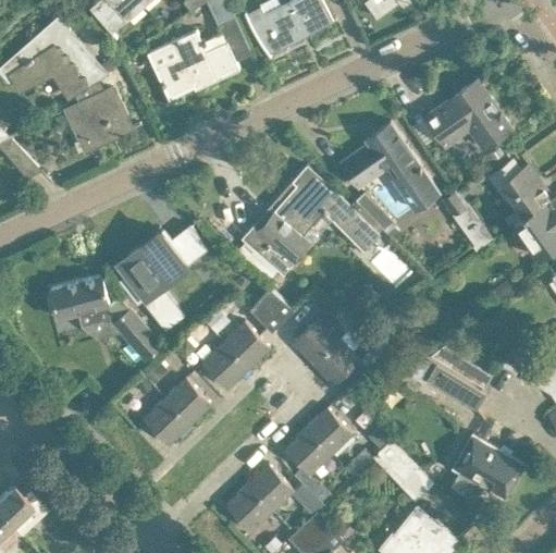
[(100,0),(89,11),(111,36),(144,8),(141,4),(145,0),(100,0)]
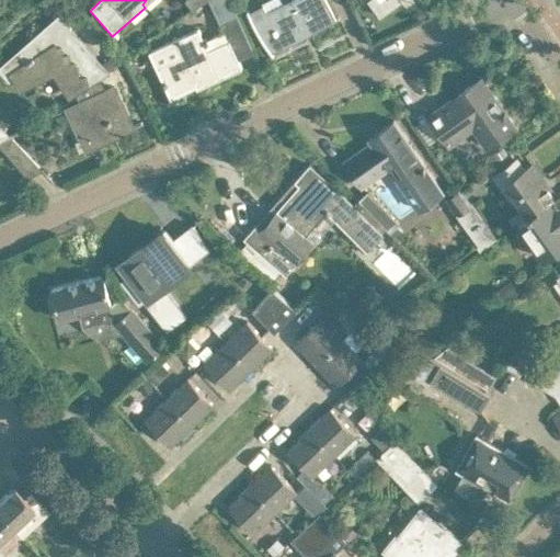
[(187,0),(183,3),(191,12),(208,0),(187,0)]
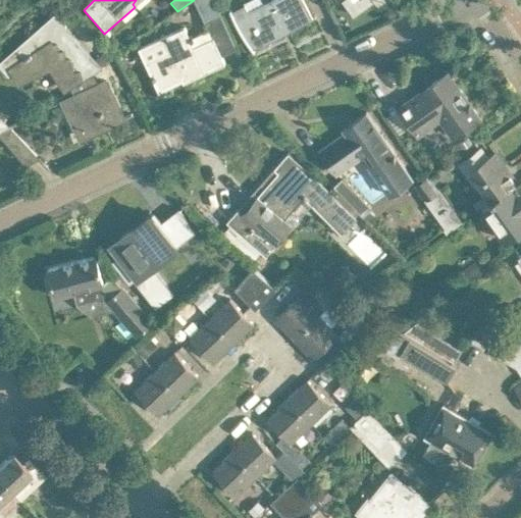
[(220,18),(211,0),(197,0),(195,2),(205,26),(220,18)]
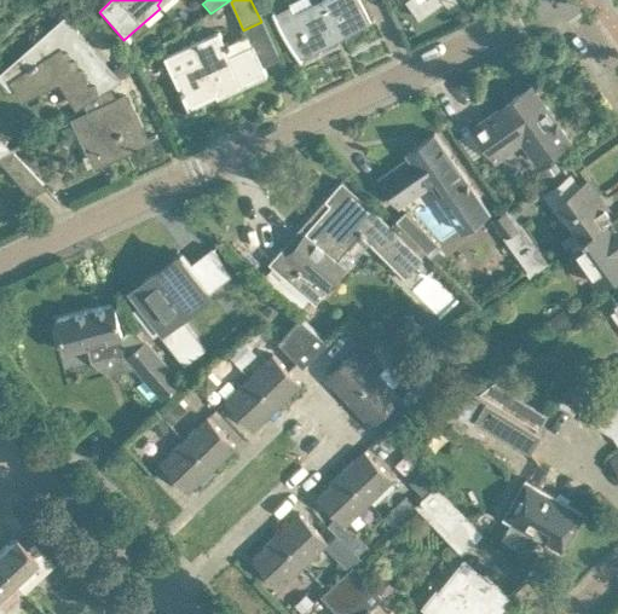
[(369,27),(356,0),(325,0),(312,7),(307,0),(299,0),(288,6),(289,9),(275,16),(298,62),(369,27)]
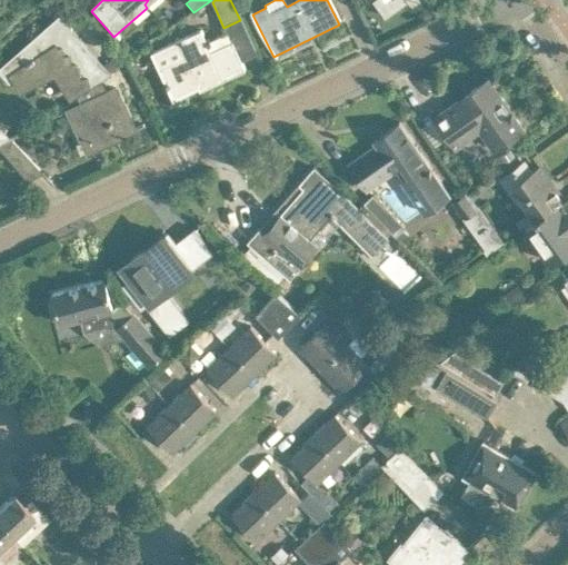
[(20,93),(53,76),(68,97),(103,70),(101,68),(65,28),(41,43),(37,39),(0,72),(9,83),(13,81),(20,93)]
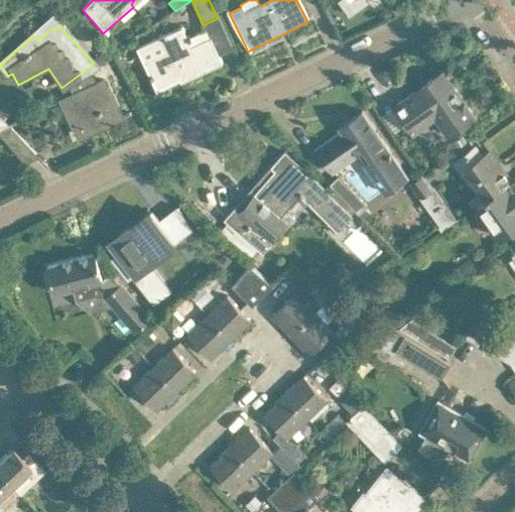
[(190,48),(181,29),(160,39),(136,50),(156,94),(179,83),(180,85),(222,66),(210,39),(190,48)]
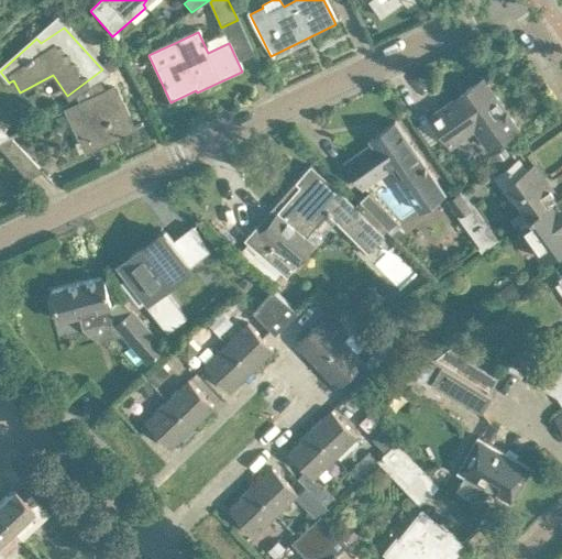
[(109,62),(100,67),(102,69),(106,74),(114,68),(109,62)]
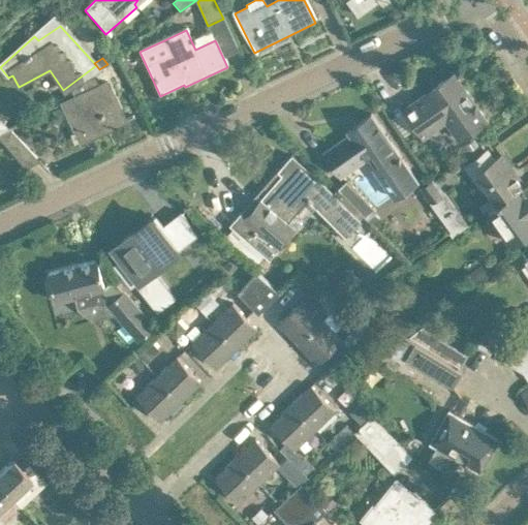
[(89,78),(99,69),(96,65),(63,90),(64,92),(70,88),(76,98),(63,104),(71,123),(80,142),(97,133),(98,135),(125,123),(116,104),(106,84),(97,89),(89,78)]
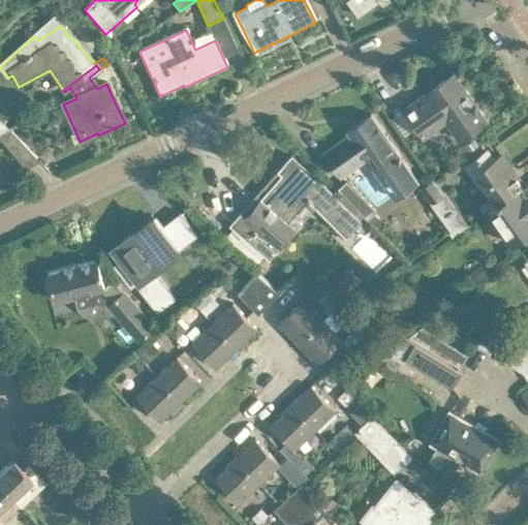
[(453,76),(404,112),(423,139),(445,122),(459,142),(486,123),(476,110),(477,109),(475,105),(473,106),(453,76)]
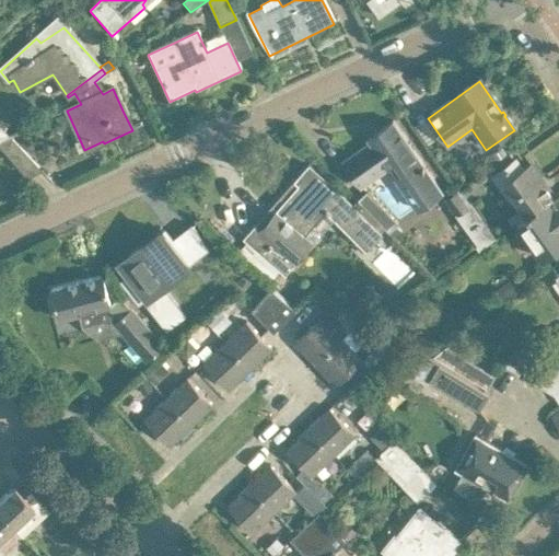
[(374,173),(377,177),(388,170),(418,212),(442,196),(393,124),(367,141),(370,146),(342,165),(356,185),(374,173)]
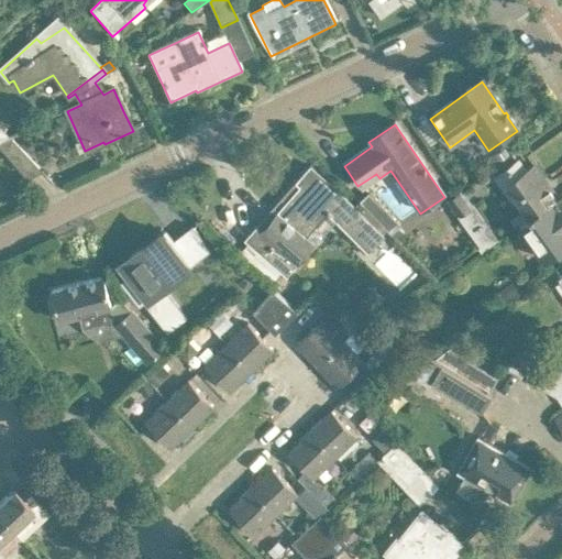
[(0,151),(26,181),(37,171),(8,138),(0,142),(0,151)]
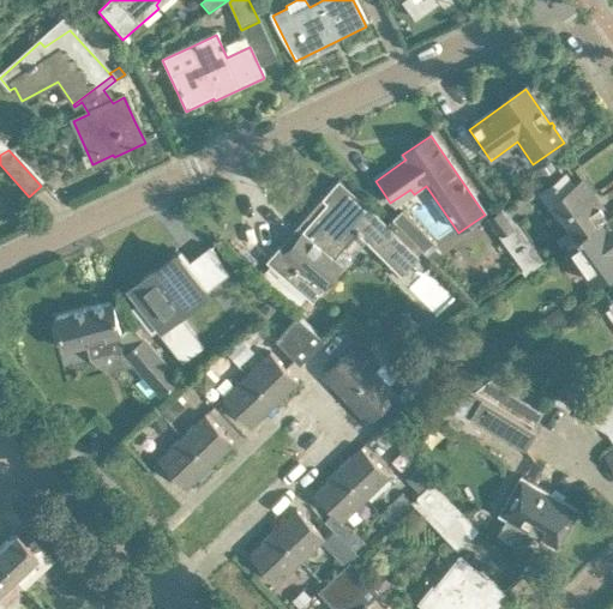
[(558,243),(563,249),(566,247),(607,218),(606,218),(582,184),(571,191),(564,180),(541,196),(560,224),(566,219),(575,231),(558,243)]
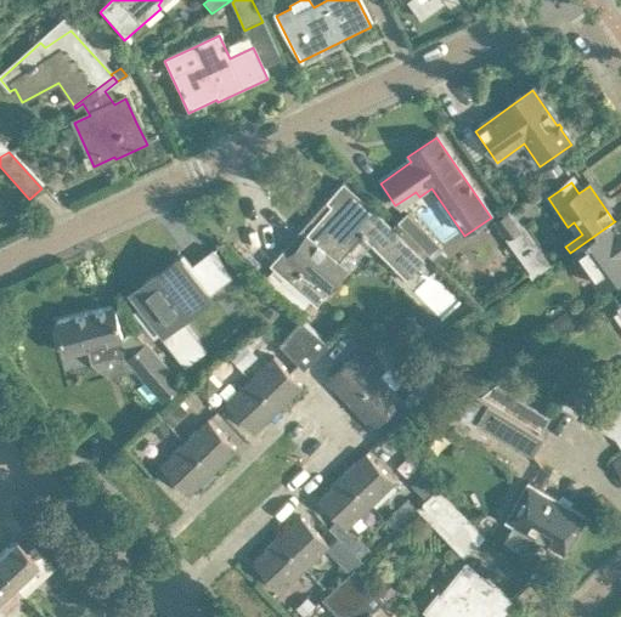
[(315,306),(345,272),(337,264),(360,236),(405,279),(422,262),(428,256),(396,224),(395,226),(402,233),(397,238),(378,218),(343,186),(326,204),(332,210),(323,221),(321,220),(288,258),(283,253),(270,267),(274,271),(288,283),(310,303),(315,306)]
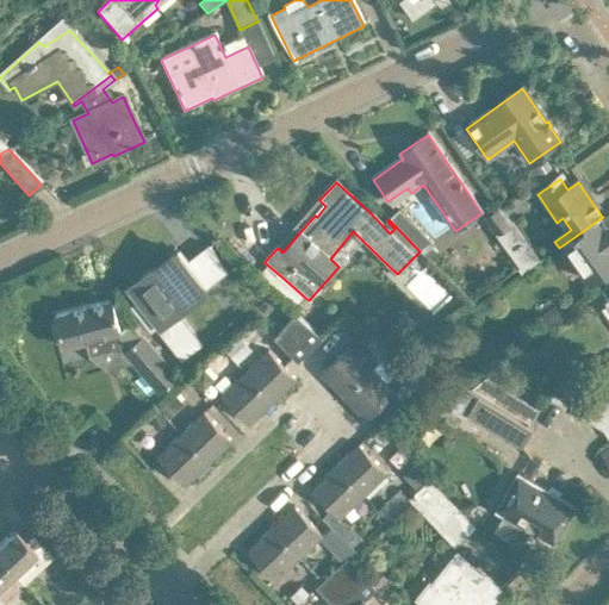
[(389,219),(420,251),(423,256),(423,255),(428,251),(432,249),(433,248),(429,243),(430,242),(399,209),(389,219)]
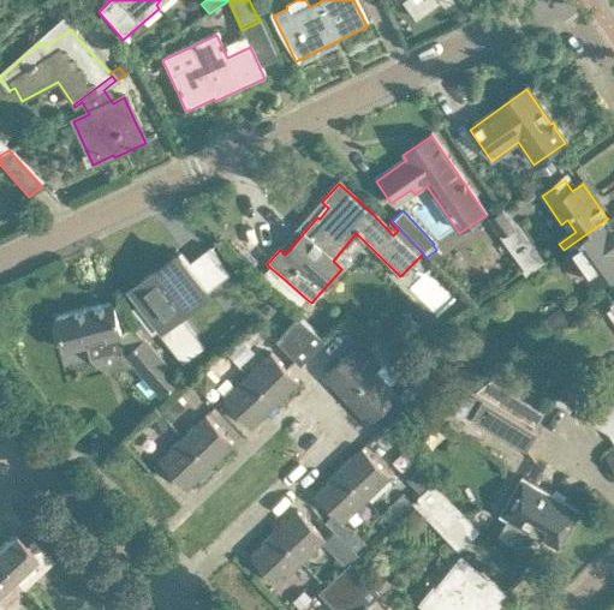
[(488,222),(499,239),(513,229),(501,213),(488,222)]
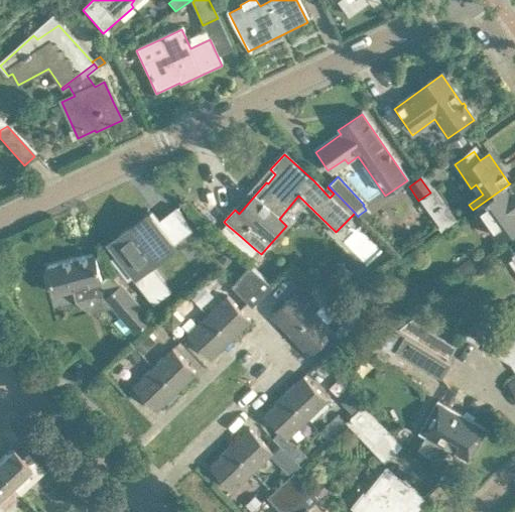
[(499,241),(514,229),(514,178),(509,183),(510,183),(476,208),(499,241)]
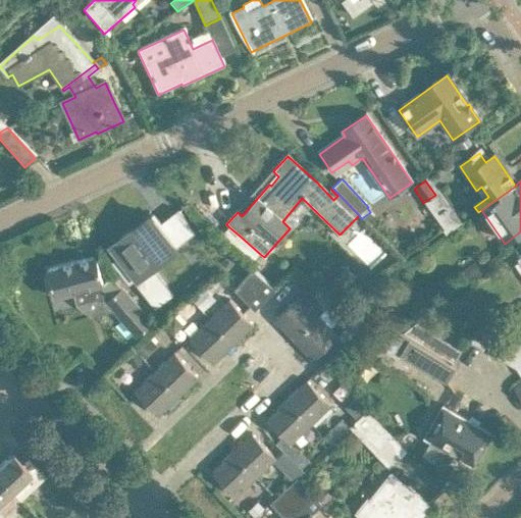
[(118,258),(110,264),(128,287),(129,286),(133,283),(136,288),(154,311),(157,309),(171,298),(150,269),(195,235),(177,213),(177,212),(158,227),(157,225),(151,217),(111,248),(114,252),(118,258)]
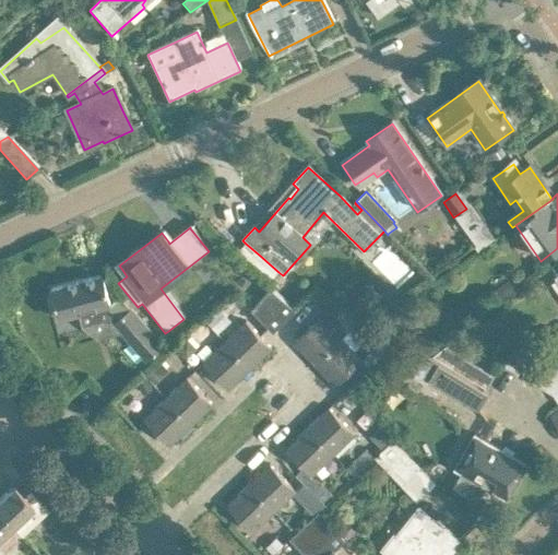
[(388,234),(388,235),(394,240),(401,234),(395,228),(392,231),(388,234)]
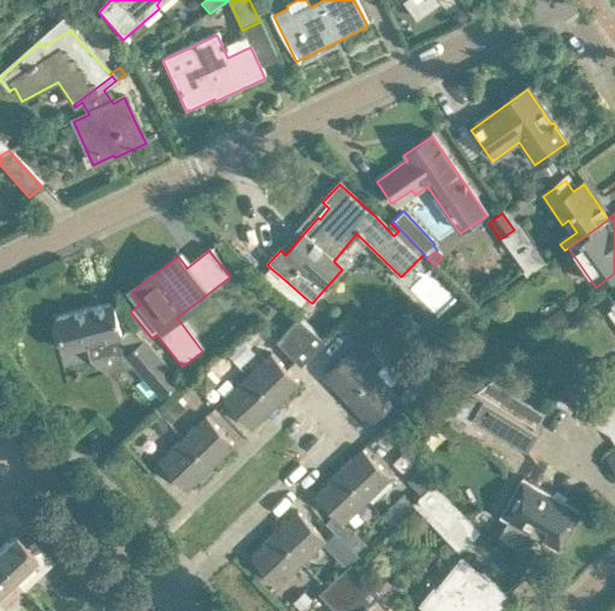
[(271,268),(261,279),(297,312),(307,300),(285,280),(271,268)]
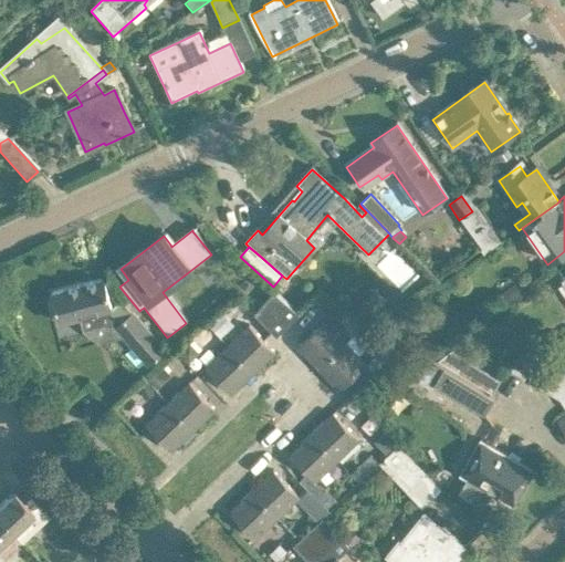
[(56,325),(100,313),(104,330),(113,328),(147,367),(166,351),(132,313),(131,313),(122,302),(112,311),(103,281),(69,291),(49,297),(51,303),(46,304),(51,320),(55,319),(56,325)]
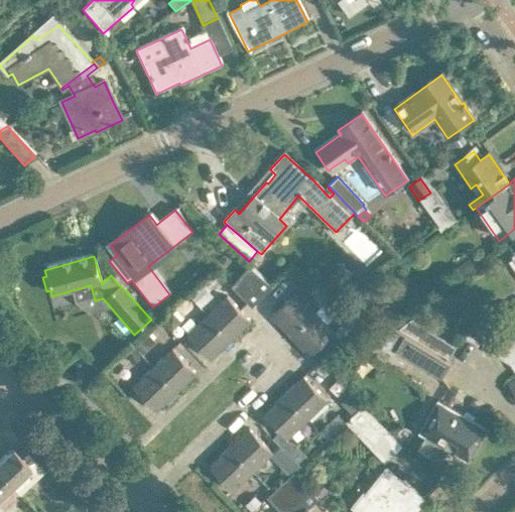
[(469,260),(455,269),(462,279),(476,270),(469,260)]
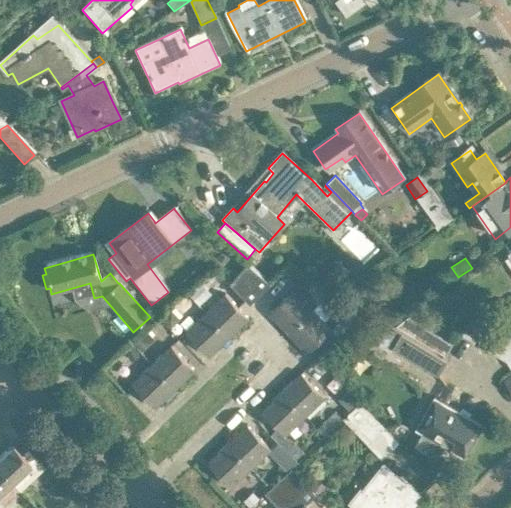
[(247,265),(229,286),(235,291),(250,305),(268,284),(247,265)]
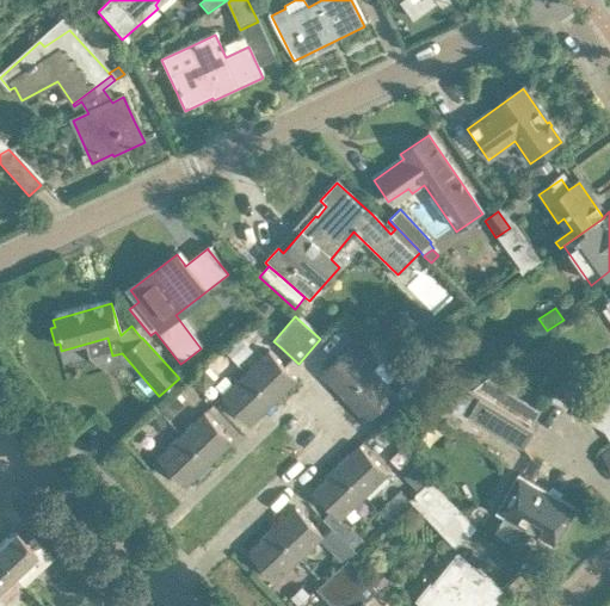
[(251,353),(240,340),(225,352),(236,366),(251,353)]
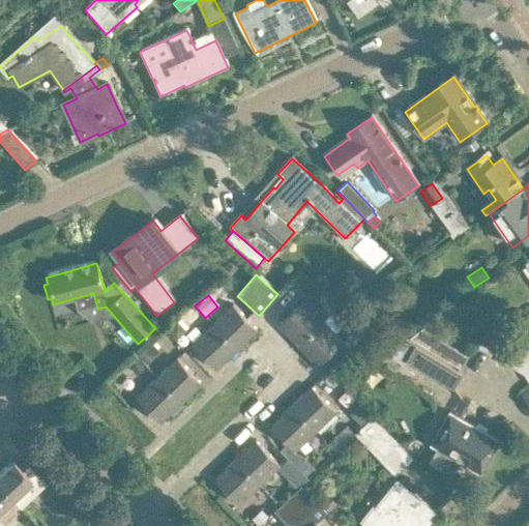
[(304,301),(278,326),(298,347),(324,322),(304,301)]
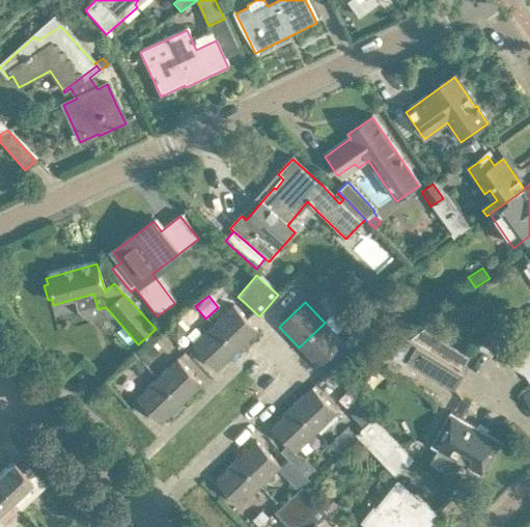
[(257,332),(232,307),(212,326),(236,352),(257,332)]
